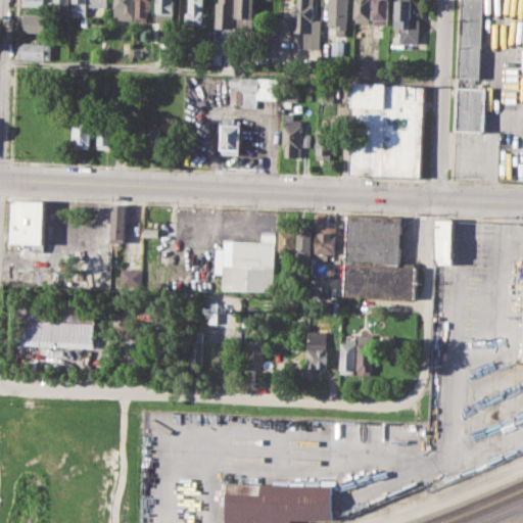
[(54,0),(54,8),(68,9),(68,0),(54,0)]
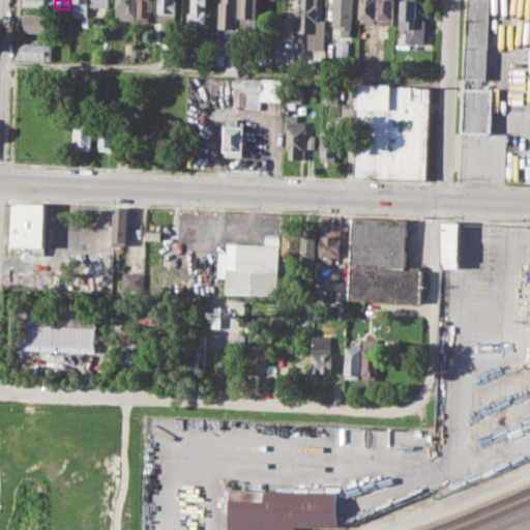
[(72,0),(108,0),(108,6),(89,5),(88,15),(72,13),(72,0)]
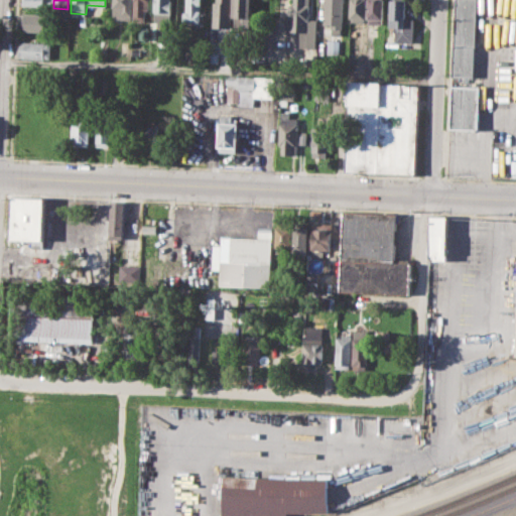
[(113,0),(130,0),(130,19),(112,18),(113,0)]
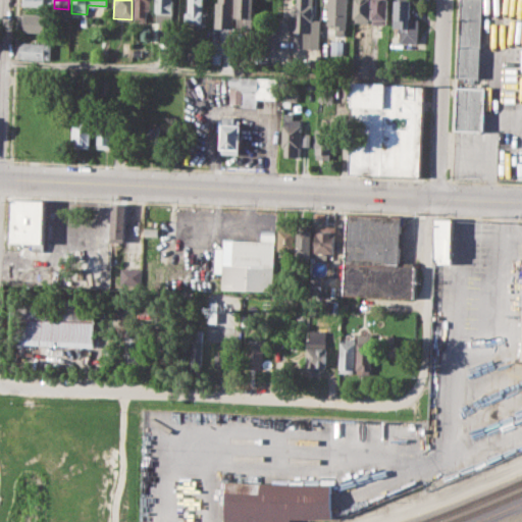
[(135,0),(150,0),(150,10),(147,10),(147,21),(135,20),(135,0)]
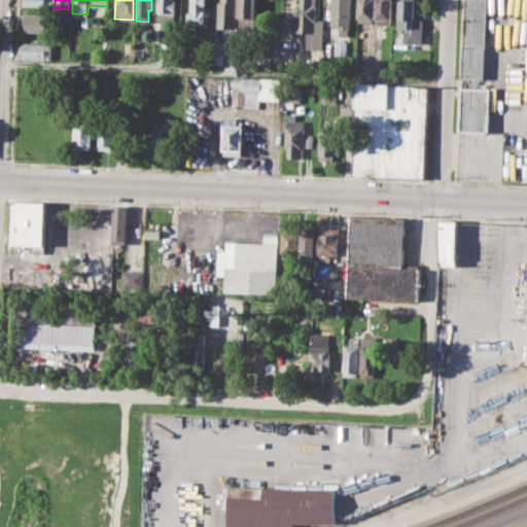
[(156,0),(177,0),(176,24),(156,23),(156,0)]
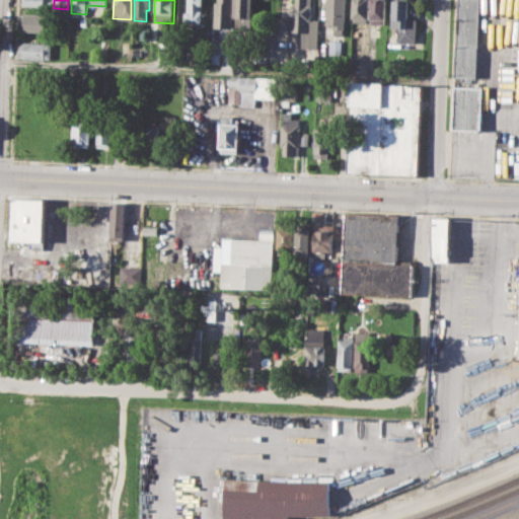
[(187,0),(203,0),(203,22),(183,22),(183,11),(187,11),(187,0)]
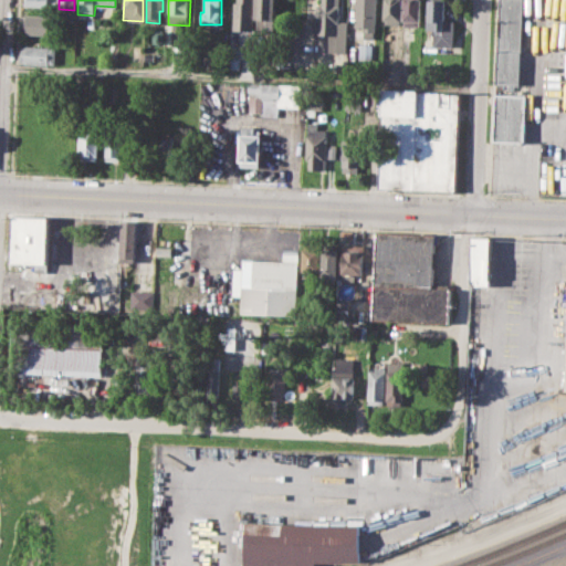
[(237,0),(252,0),(252,16),(243,16),(243,25),(232,25),(233,1),(237,1),(237,0)]
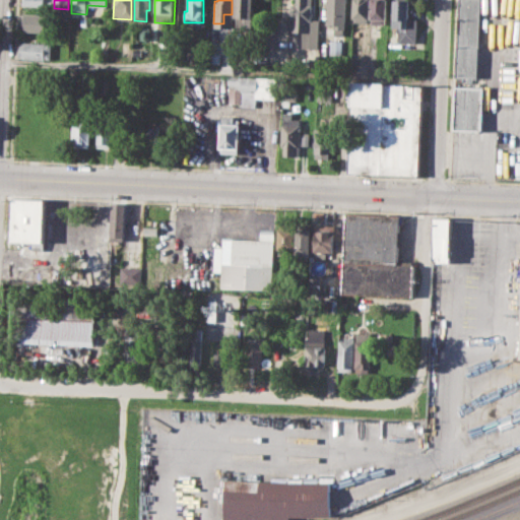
[(236,0),(253,0),(253,16),(245,16),(245,26),(236,25),(236,0)]
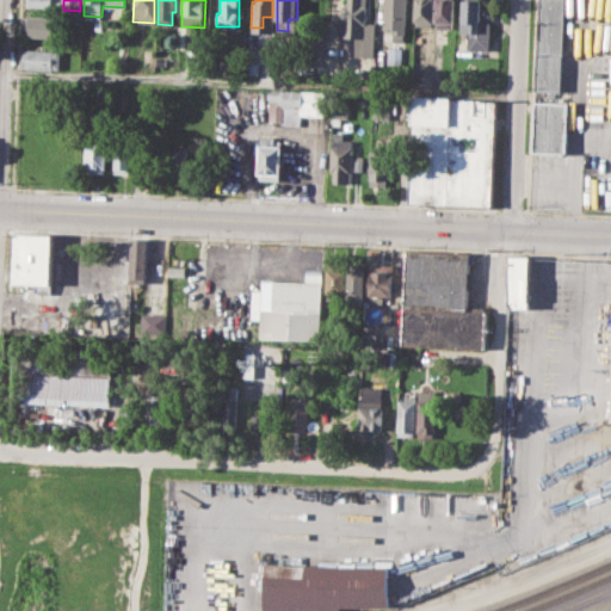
[(347,0),(366,0),(366,22),(375,22),(375,38),(339,37),(339,20),(344,20),(344,4),(347,4),(347,0)]
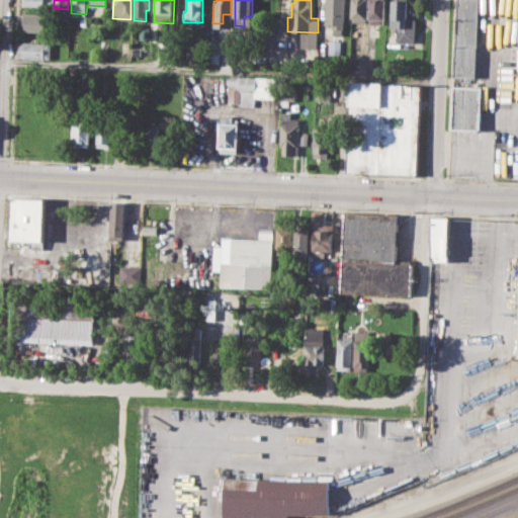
[(325,0),(343,0),(342,35),(332,34),(332,24),(325,24),(325,0)]
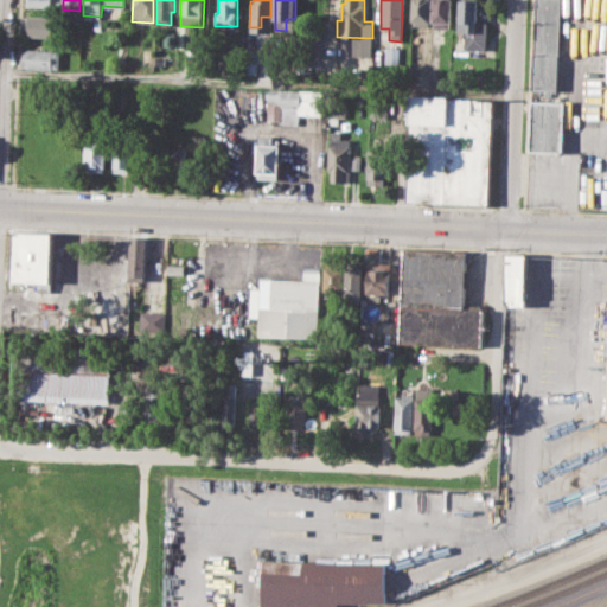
[(413,0),(430,0),(430,27),(413,26),(413,0)]
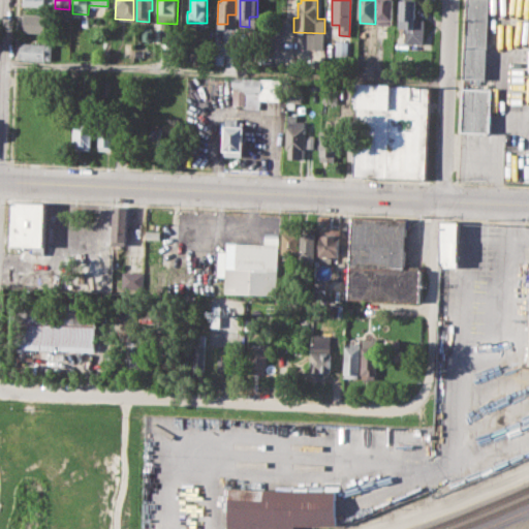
[(378,0),(393,0),(393,19),(378,19),(378,0)]
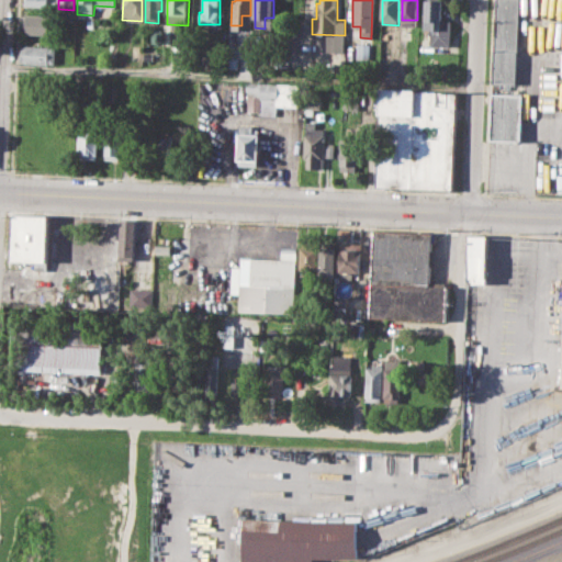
[(424,0),(440,0),(440,19),(450,20),(450,46),(430,45),(430,32),(424,32),(424,0)]
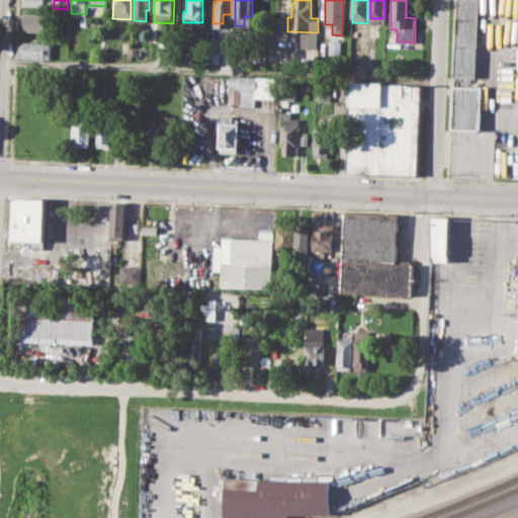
[(455,0),(480,0),(478,77),(453,76),(455,0)]
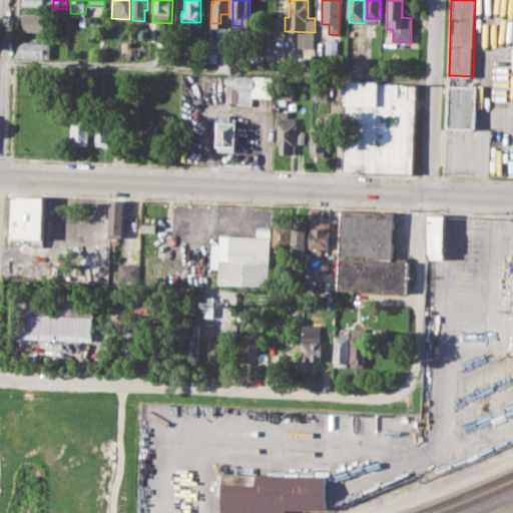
[(21,13),(45,14),(45,31),(20,30),(21,13)]
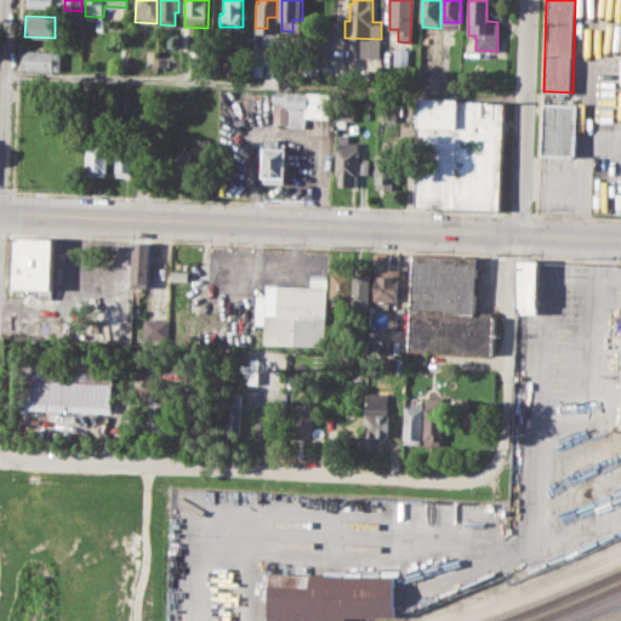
[(195,26),(182,26),(182,44),(197,44),(195,26)]
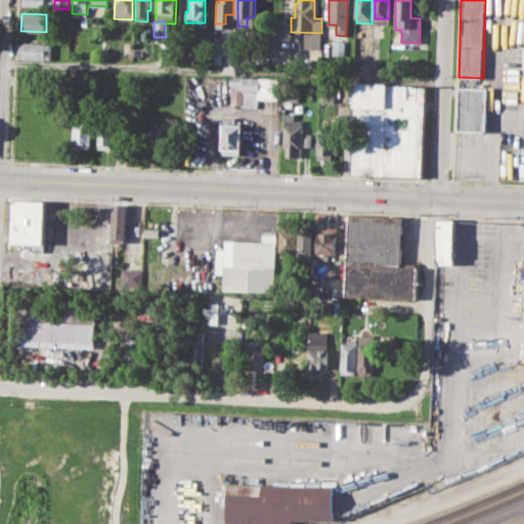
[(334,40),(346,41),(345,53),(333,52),(334,40)]
